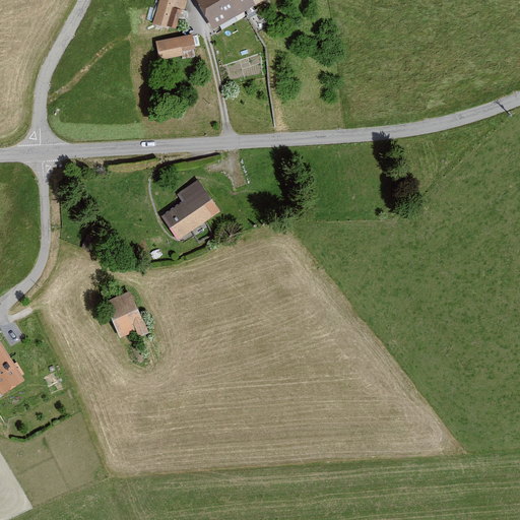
[(188,0),(159,0),(154,23),(181,30),(188,0)]
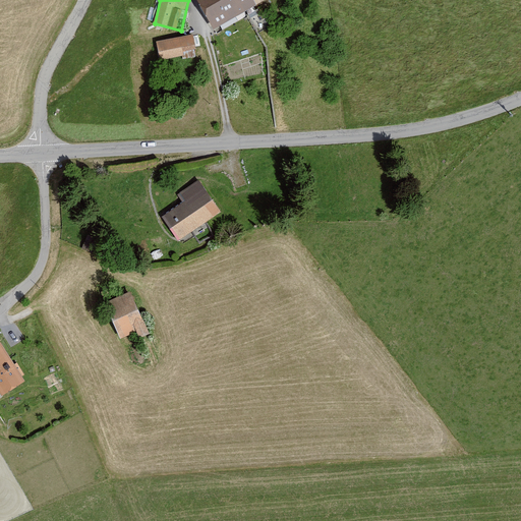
[(200,0),(216,29),(270,0),(200,0)]
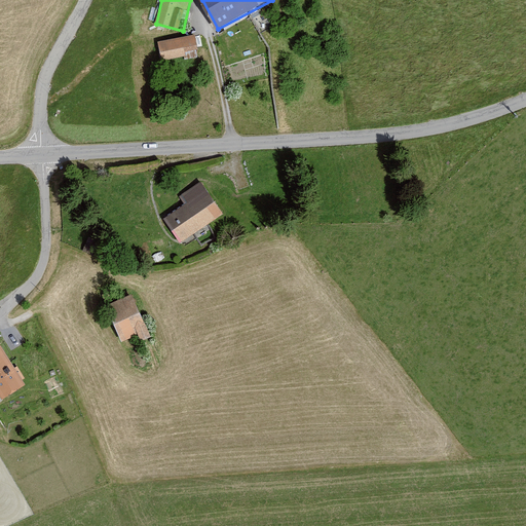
[(201,34),(158,41),(161,59),(204,51),(201,34)]
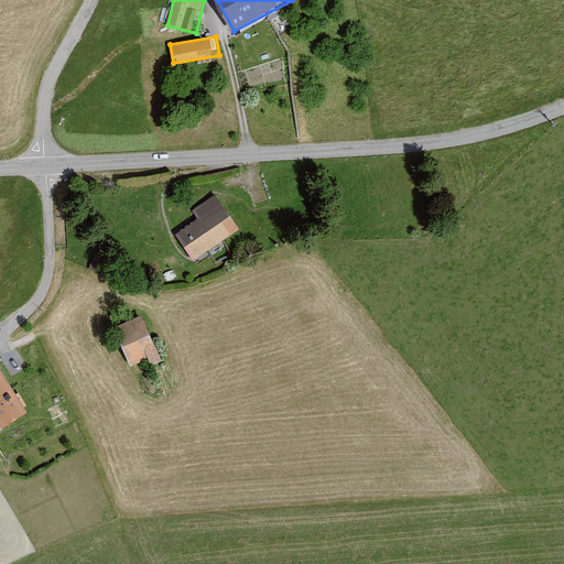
[(217,193),(192,208),(199,223),(182,234),(197,257),(241,229),(217,193)]
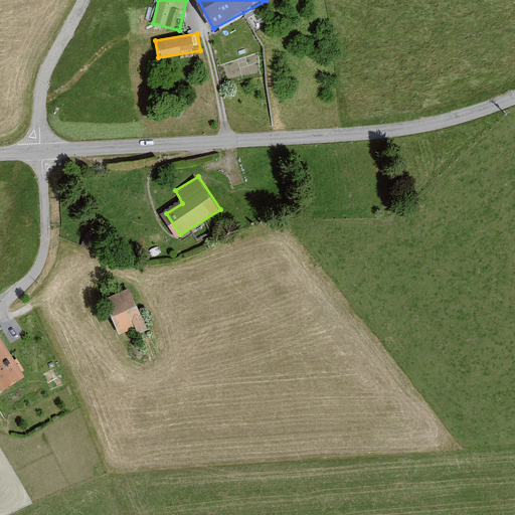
[(129,287),(105,298),(120,332),(134,326),(137,332),(147,328),(129,287)]
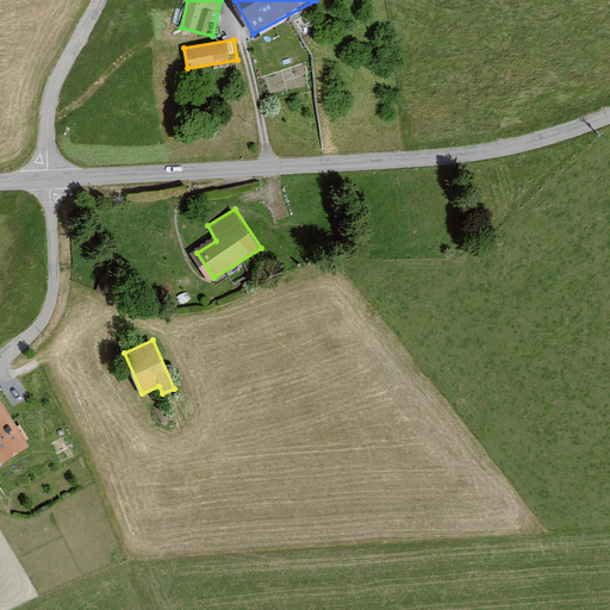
[(1,396),(0,397),(0,455),(2,461),(31,443),(1,396)]
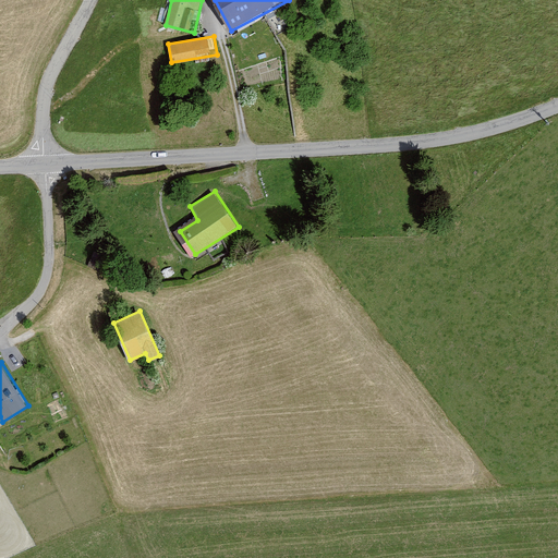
All buildings are outlined.
